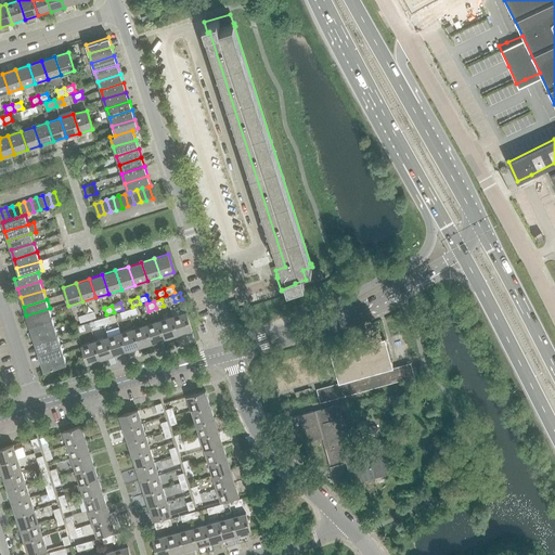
[(136,307),(128,310),(130,317),(138,313),(136,307)]
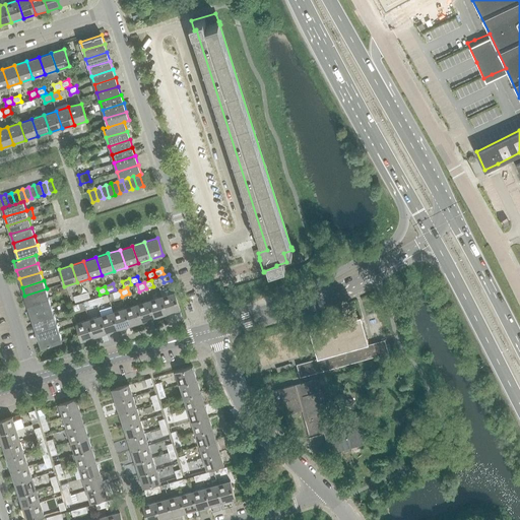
[(27,305),(49,298),(47,288),(24,296),(27,305)]
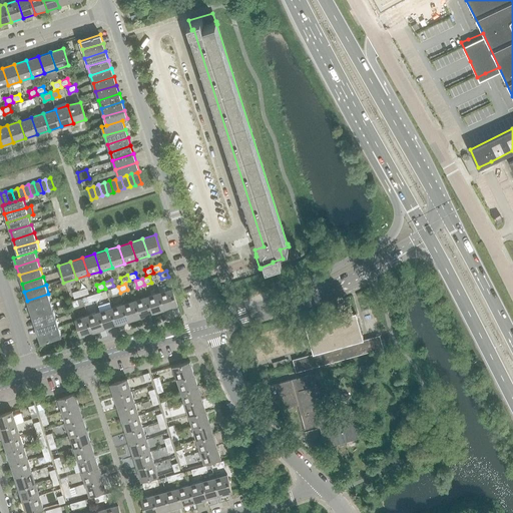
[(120,293),(118,287),(111,289),(112,295),(120,293)]
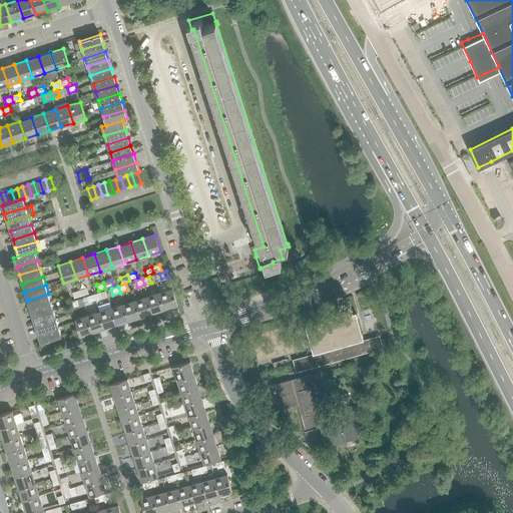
[(81,296),(89,294),(87,288),(79,290),(81,296)]
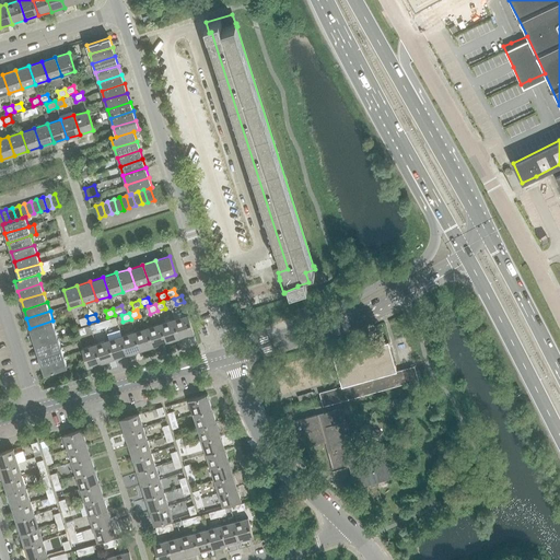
[(188,314),(174,318),(181,337),(194,333),(188,314)]
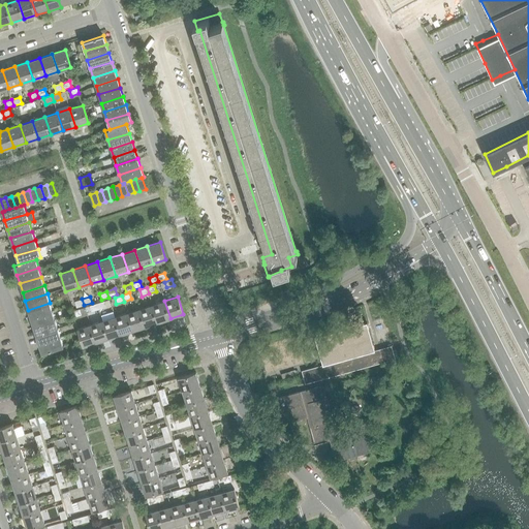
[(84,305),(82,299),(74,302),(76,308),(84,305)]
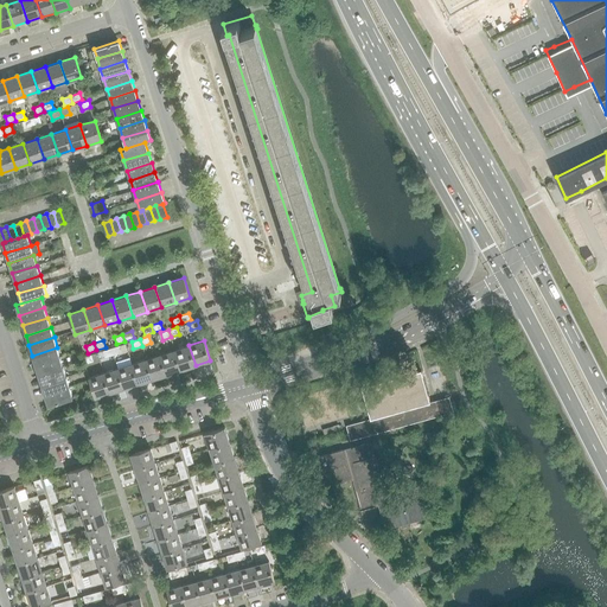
[(122,352),(120,345),(112,347),(114,355),(122,352)]
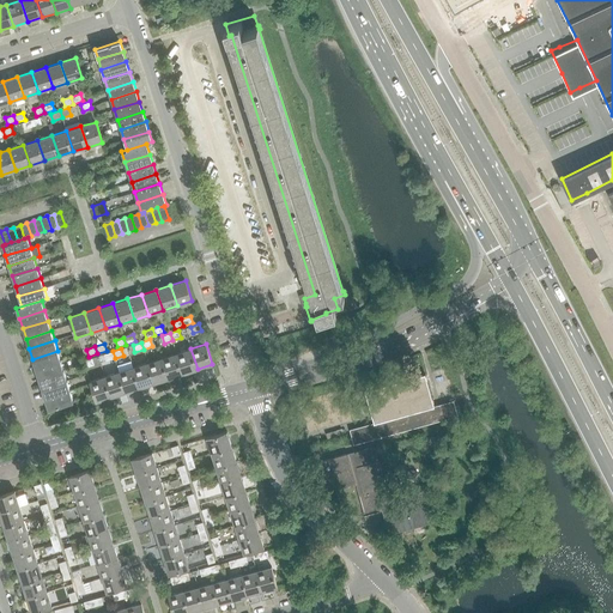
[(190,349),(176,353),(183,374),(198,369),(190,349)]
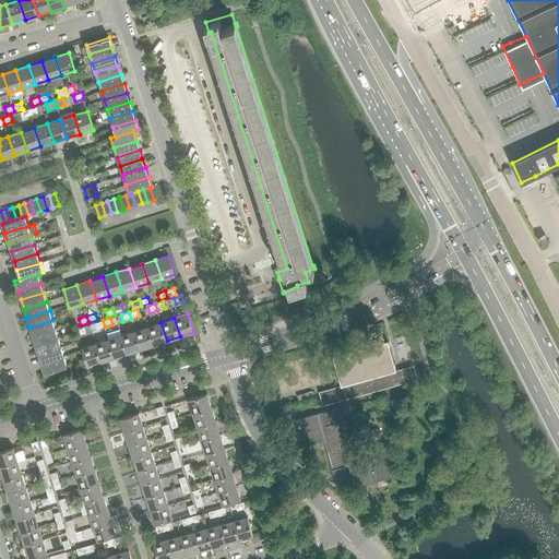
[(33,336),(56,329),(52,320),(30,328),(33,336)]
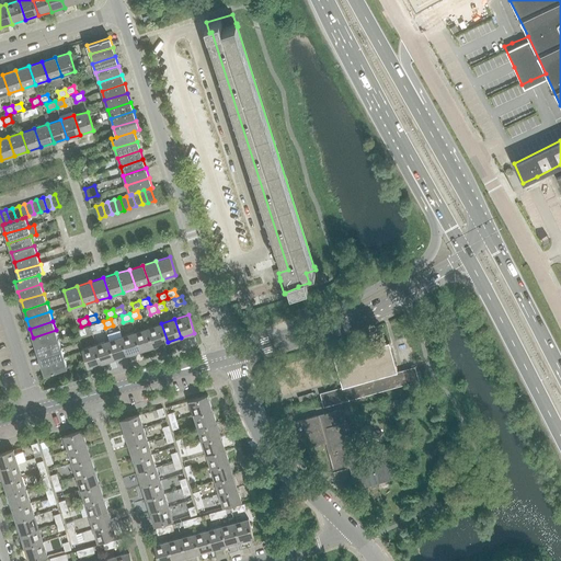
[(105,328),(103,321),(94,324),(96,331),(105,328)]
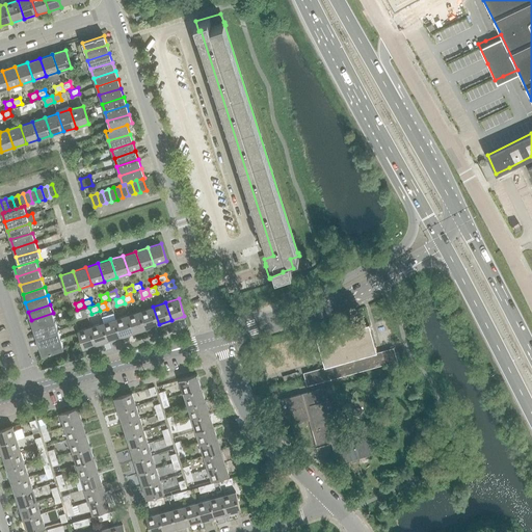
[(147,328),(159,324),(153,307),(140,311),(147,328)]
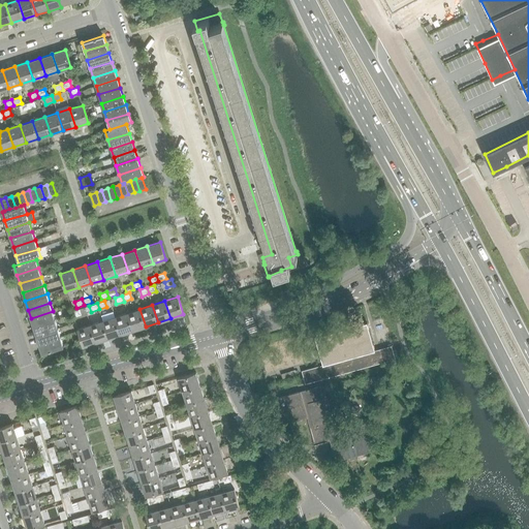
[(82,315),(80,309),(71,311),(73,317),(82,315)]
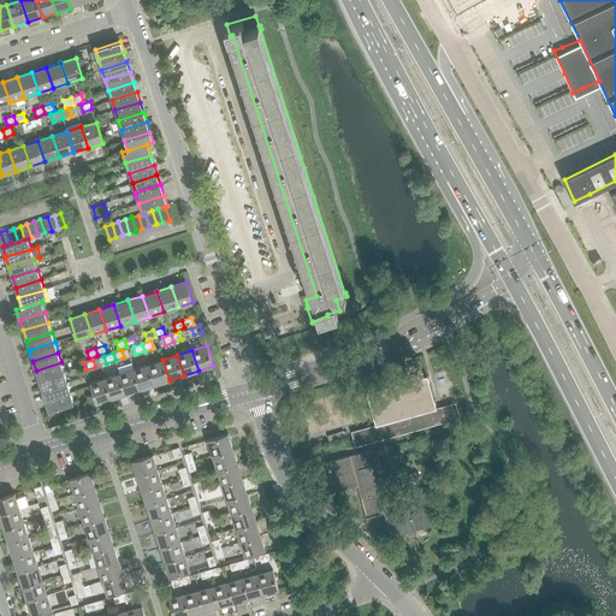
[(163,360),(148,365),(155,385),(170,380),(163,360)]
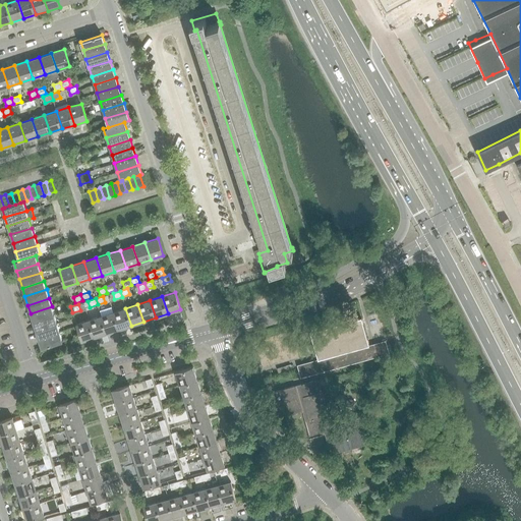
[(34,322),(55,315),(52,306),(31,313),(34,322)]
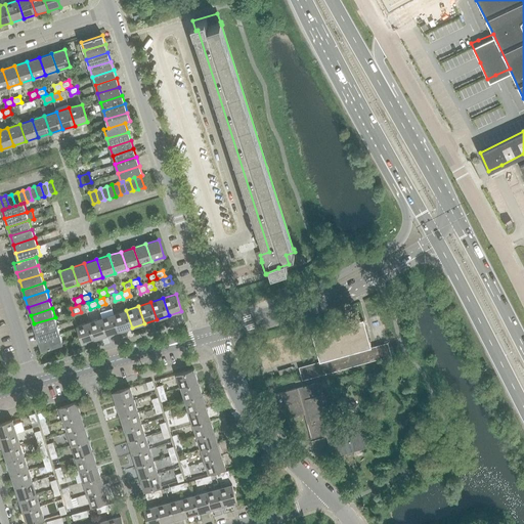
[(126,310),(114,314),(120,332),(132,328),(126,310)]
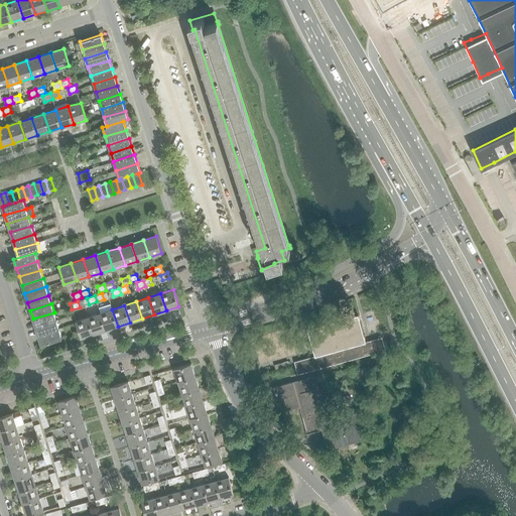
[(112,309),(100,313),(106,331),(118,327),(112,309)]
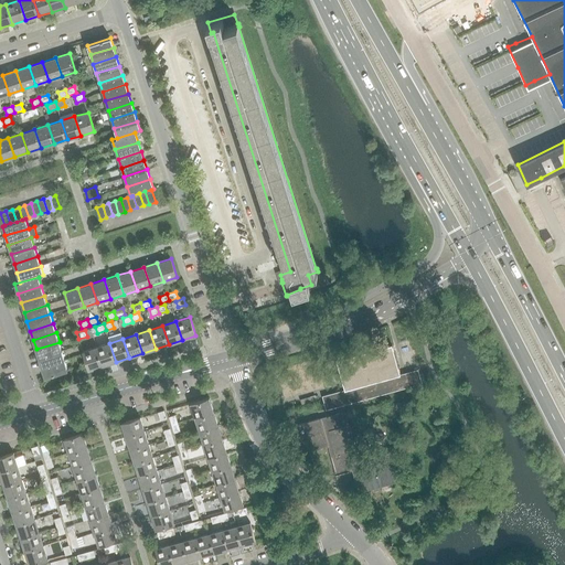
[(36,349),(39,359),(62,351),(60,342),(36,349)]
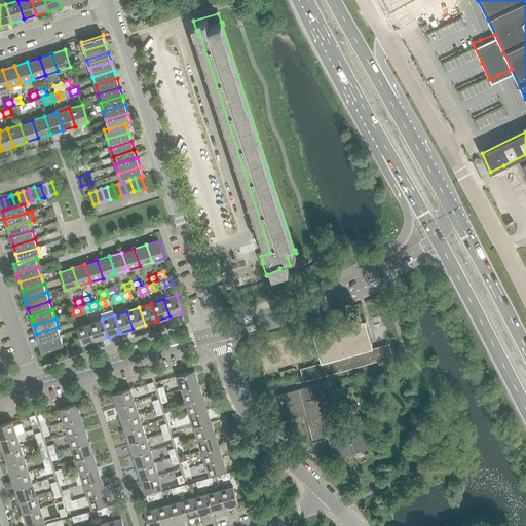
[(102,320),(89,323),(96,341),(108,337),(102,320)]
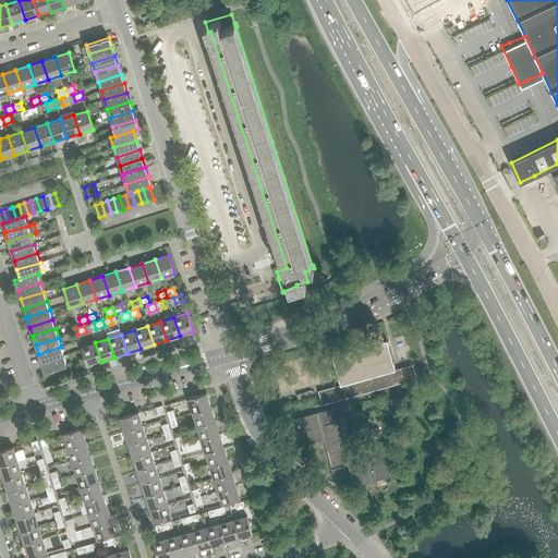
[(387,340),(331,356),(340,385),(318,391),(322,405),(404,381),(401,368),(395,370),(387,340)]
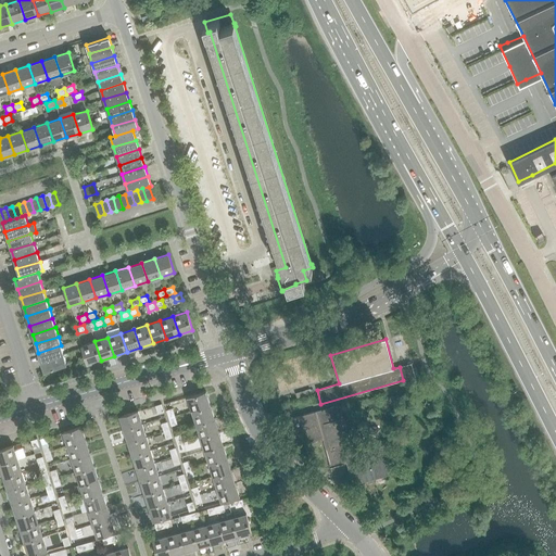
[(87,365),(101,361),(95,341),(81,345),(87,365)]
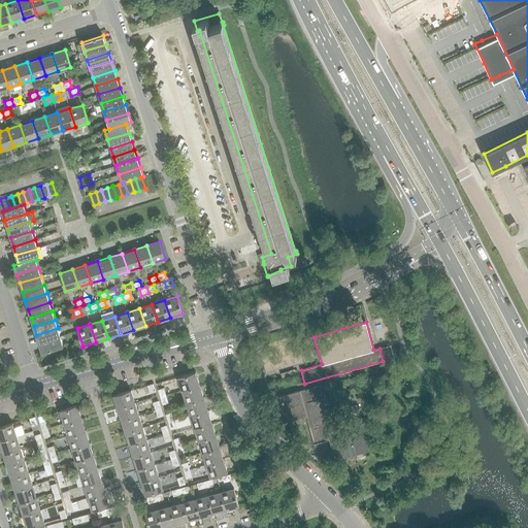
[(36,335),(39,343),(61,337),(58,328),(36,335)]
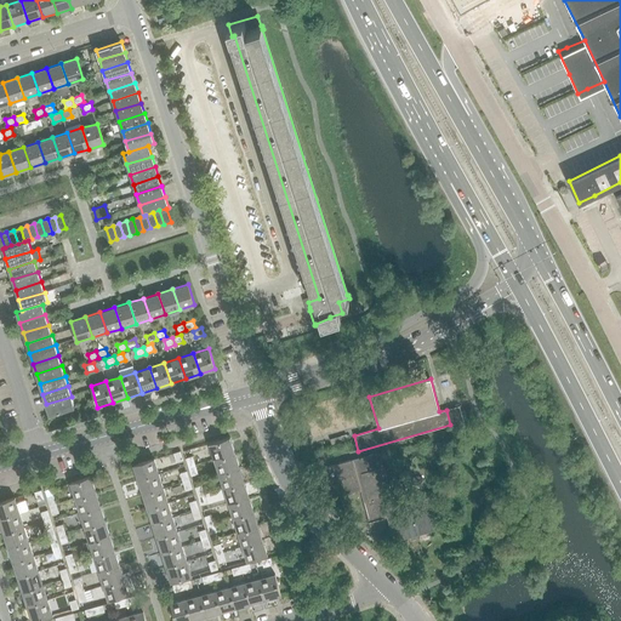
[(46,404),(50,415),(75,406),(72,397),(46,404)]
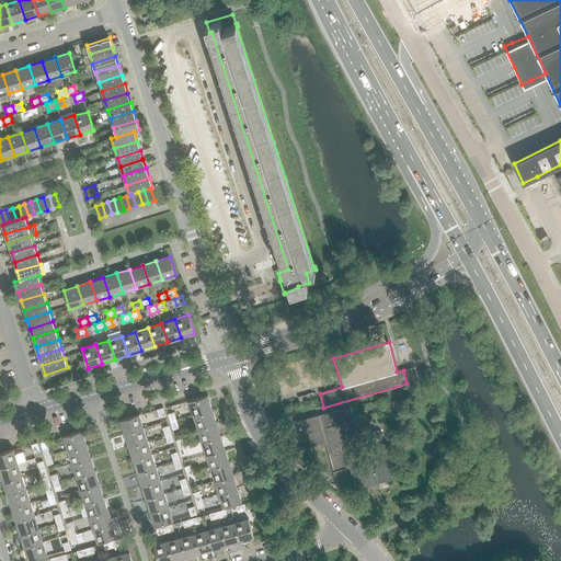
[(190,401),(194,415),(213,409),(208,396),(190,401)]
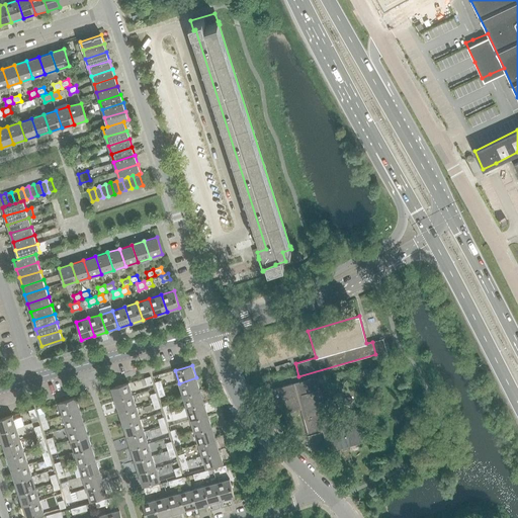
[(153,383),(151,376),(145,378),(147,385),(153,383)]
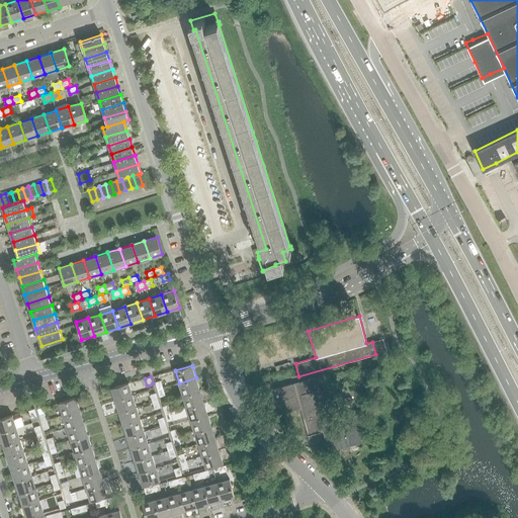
[(200,390),(196,377),(179,383),(183,396),(200,390)]
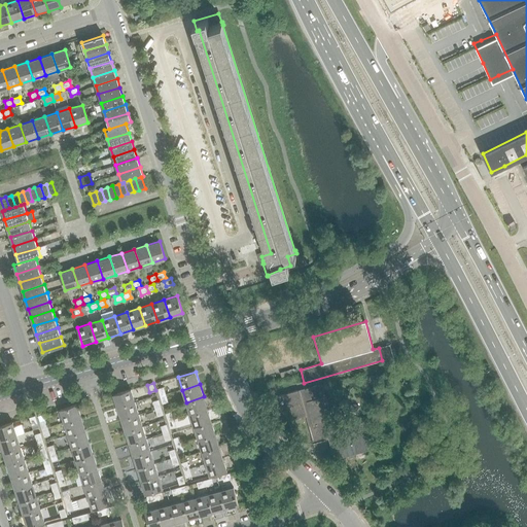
[(331,418),(326,398),(322,384),(292,392),(292,391),(280,395),(279,395),(278,396),(277,396),(276,397),(276,398),(275,399),(275,400),(275,401),(275,402),(275,403),(276,405),(276,406),(277,407),(290,420),(306,416),(314,447),(315,447),(314,444),(328,440),(334,458),(334,457),(348,454),(349,458),(355,456),(354,452),(360,450),(361,455),(367,453),(366,449),(375,446),(370,428),(372,427),(370,420),(367,421),(334,430),(327,419),(331,418)]
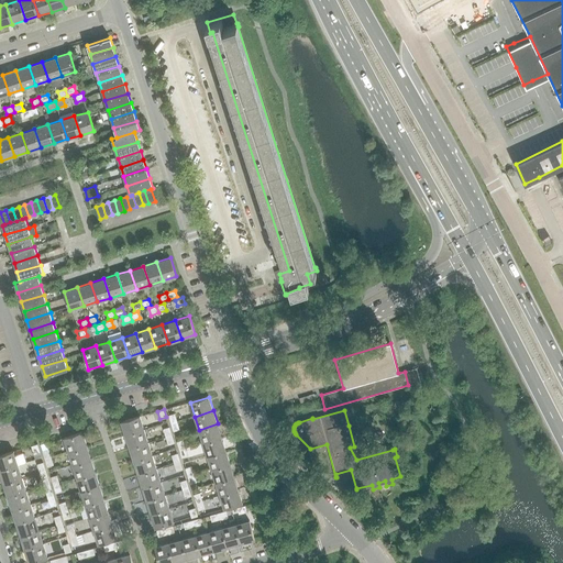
[(168,416),(170,423),(177,421),(175,414),(168,416)]
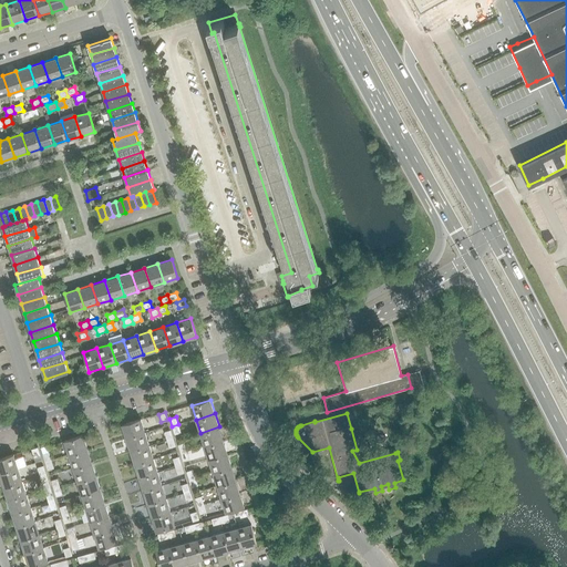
[(122,425),(126,439),(145,433),(141,419),(122,425)]
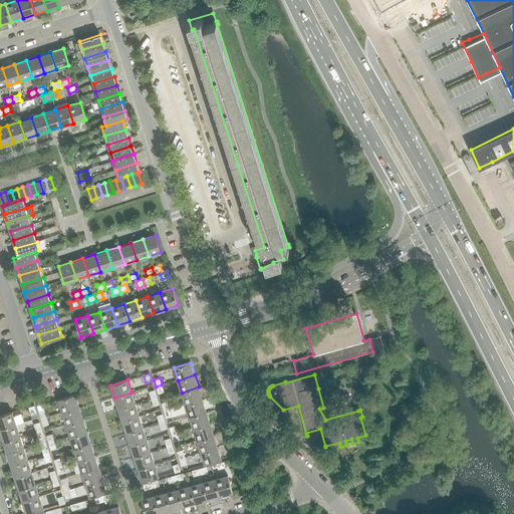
[(156,387),(158,394),(164,392),(162,384),(156,387)]
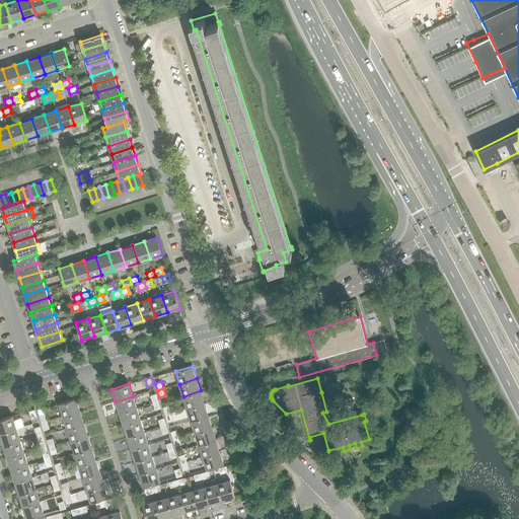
[(205,402),(201,390),(183,396),(188,409),(205,402)]
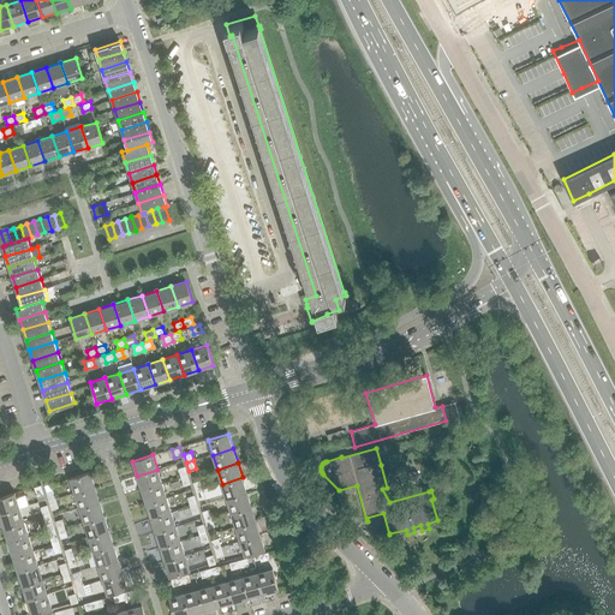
[(178,469),(180,477),(187,476),(185,466),(178,469)]
